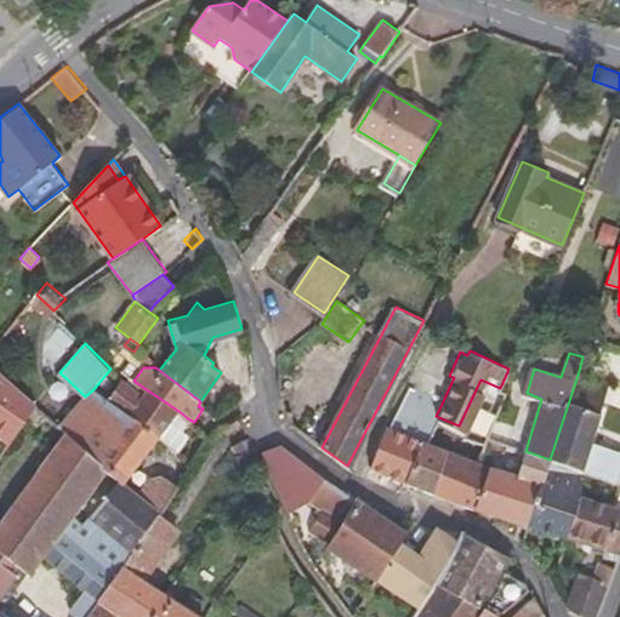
[(612,382),(579,371),(550,460),(584,472),(591,445),(612,382)]
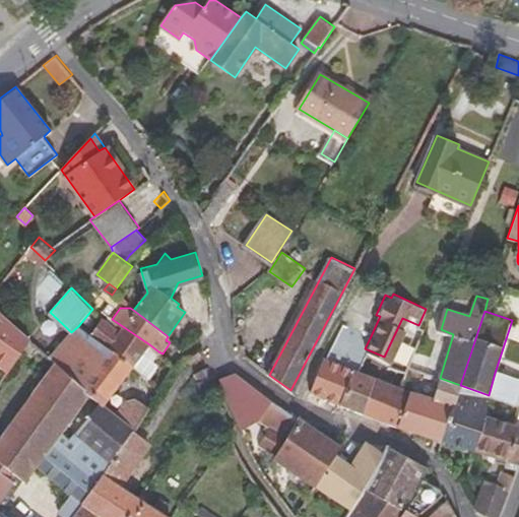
[(0,367),(7,373),(19,356),(30,340),(0,312),(0,367)]
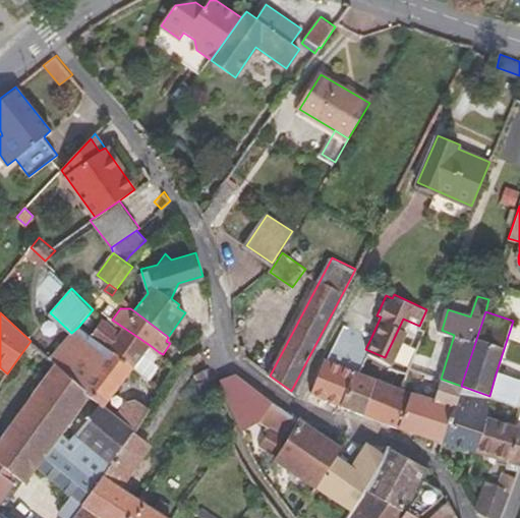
[(133,366),(150,345),(112,320),(109,322),(103,318),(91,335),(131,365),(133,366)]
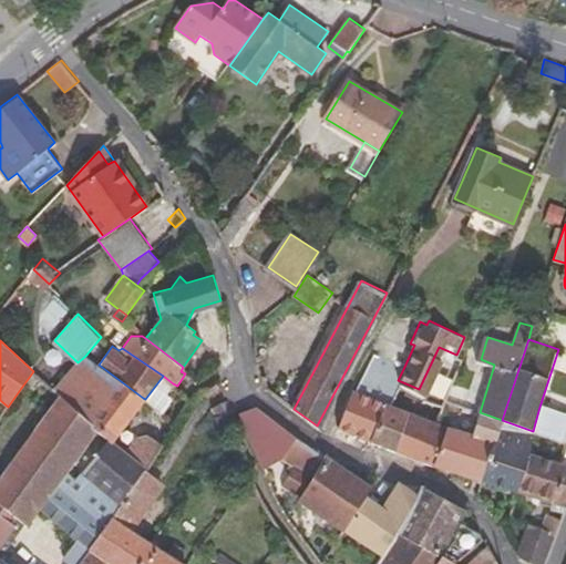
[(372,351),(356,392),(387,403),(398,380),(403,369),(372,351)]
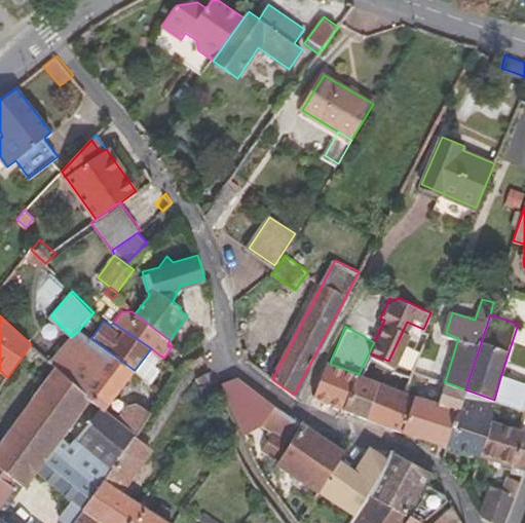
[(105,410),(133,369),(91,338),(79,330),(72,336),(48,361),(53,365),(57,367),(90,401),(101,408),(105,410)]
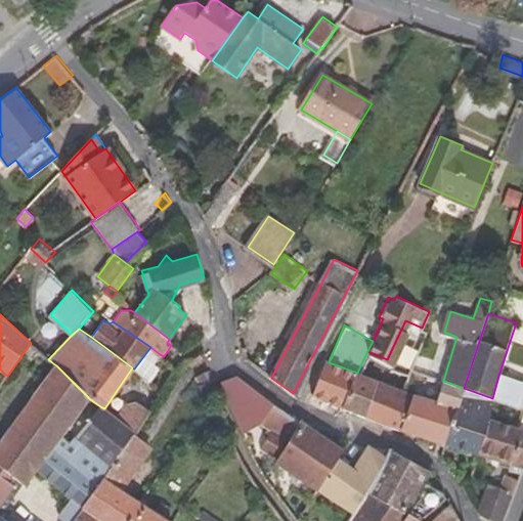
[(32,366),(41,353),(31,343),(19,358),(32,366)]
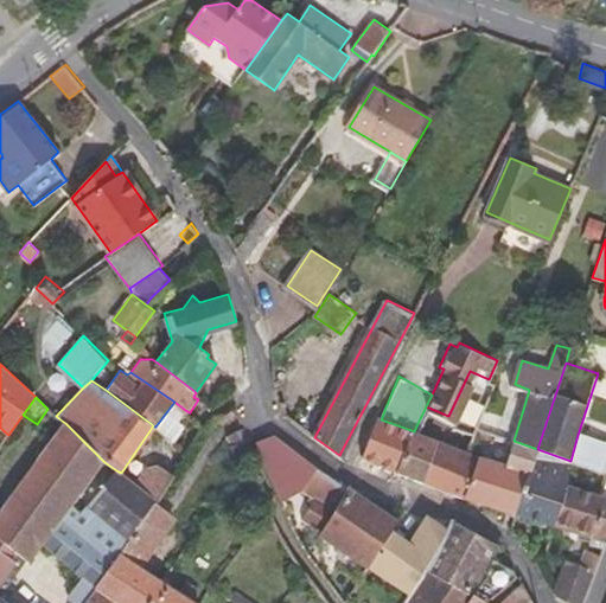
[(167,437),(185,410),(174,402),(155,428),(167,437)]
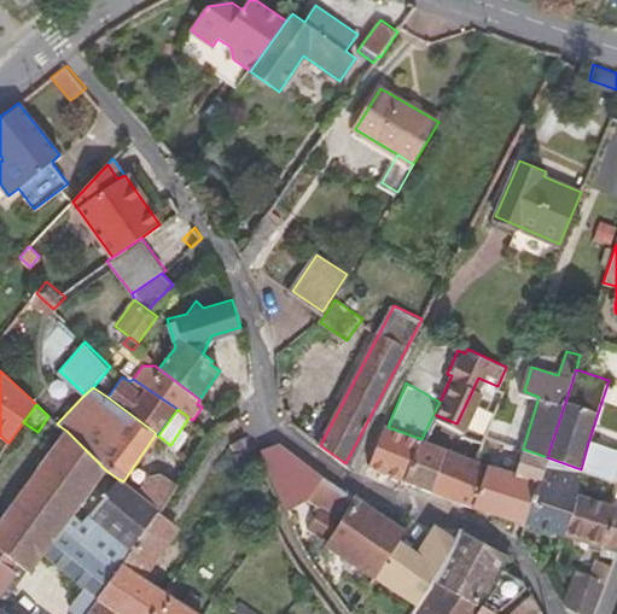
[(469,503),(472,504),(488,466),(475,461),(421,439),(388,427),(386,426),(370,465),(389,472),(420,485),(469,503)]
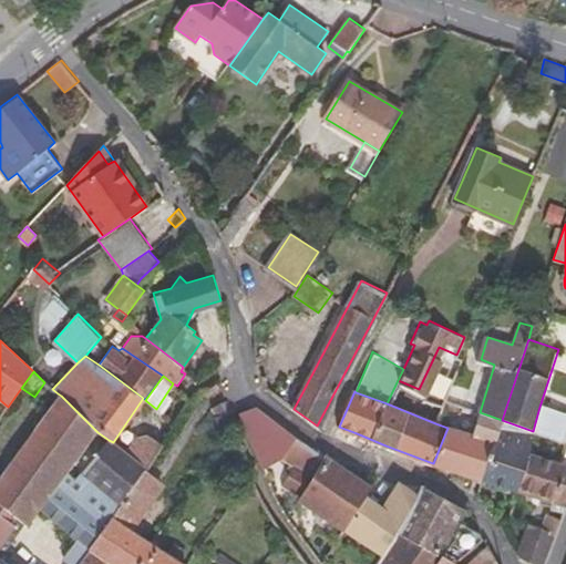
[(70,472),(98,432),(61,396),(0,481),(0,563),(6,563),(0,560),(0,546),(8,535),(19,520),(29,527),(41,510),(76,539),(64,556),(74,563),(79,563),(111,519),(140,477),(146,467),(125,452),(113,442),(109,440),(76,477),(70,472)]
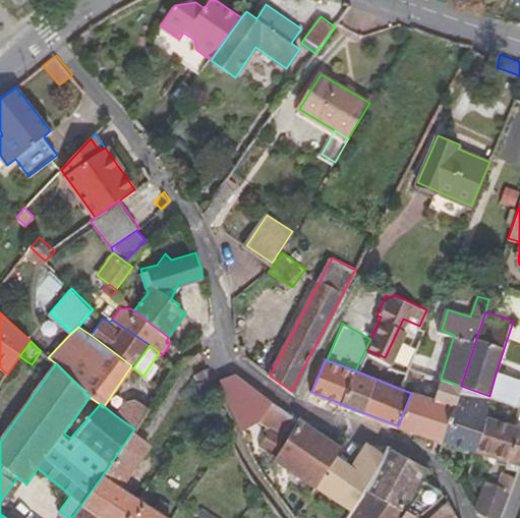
[(519,382),(496,373),(489,396),(490,396),(519,406),(519,382)]
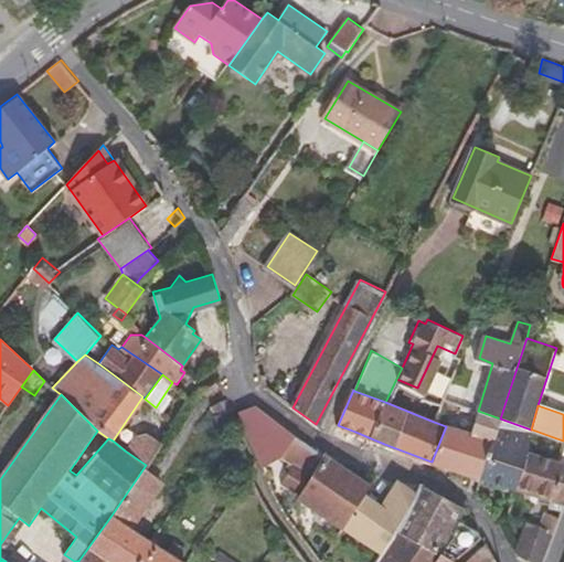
[(262,463),(287,449),(301,442),(256,406),(241,413),(258,457),(262,463)]
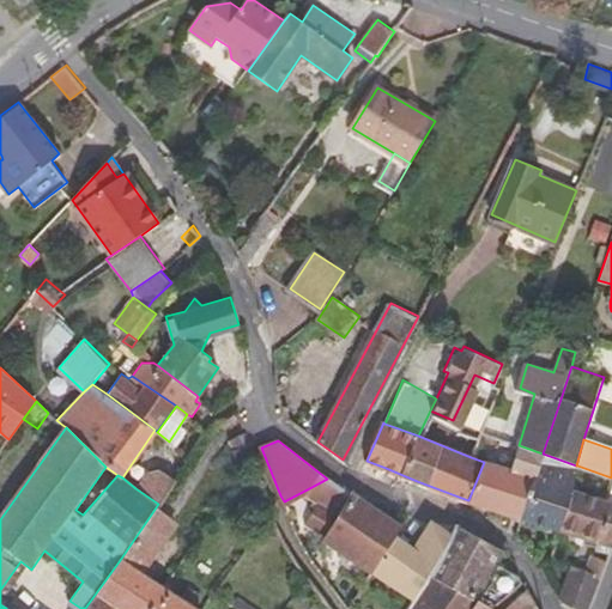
[(235,448),(243,475),(253,461),(247,443),(235,448)]
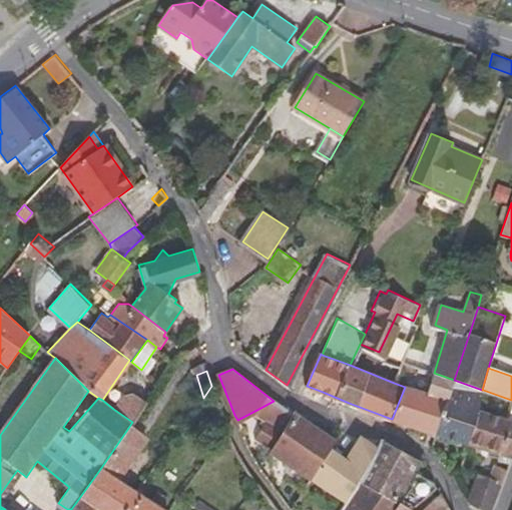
[(427,394),(405,387),(392,419),(435,432),(454,380),(434,373),(427,394)]
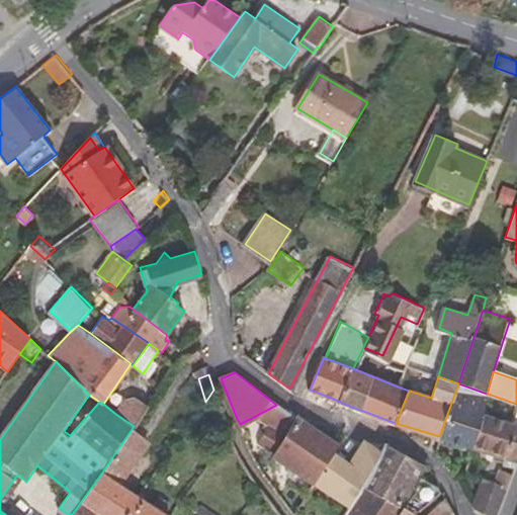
[(441,437),(472,446),(485,414),(488,394),(487,394),(458,383),(439,436),(441,437)]
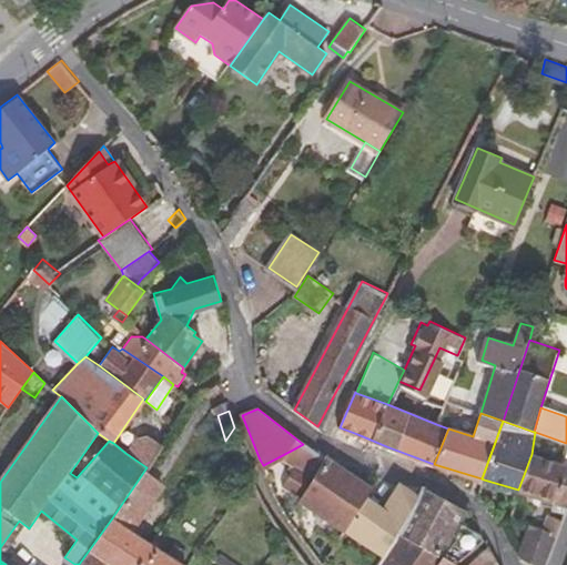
[(142,432),(125,453),(147,467),(161,445),(142,432)]
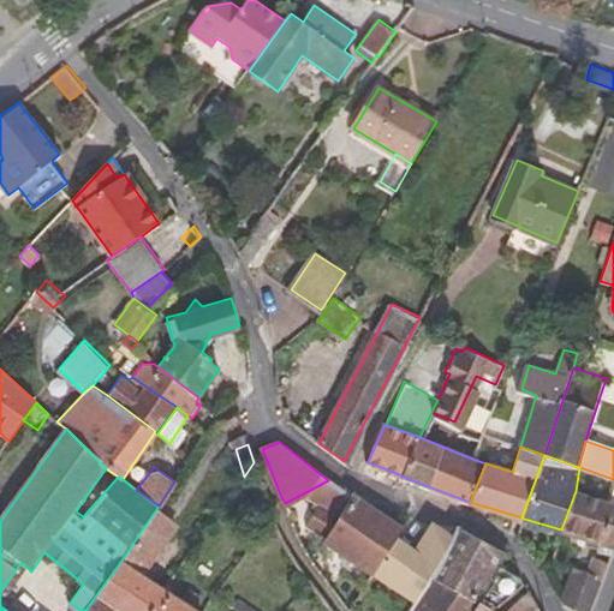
[(313,489),(329,499),(344,509),(352,496),(345,491),(331,481),(328,480),(313,489)]
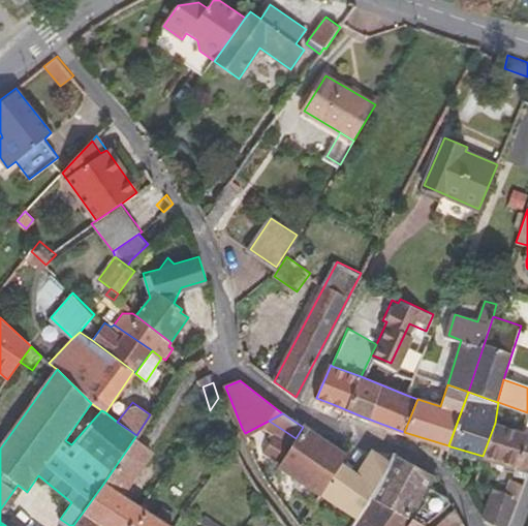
[(523,431),(495,423),(483,456),(486,457),(527,469),(527,431),(523,430),(523,431)]
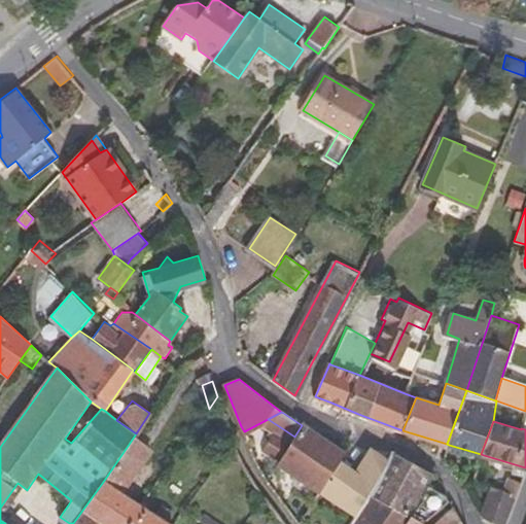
[(294,437),(282,428),(267,451),(280,460),(278,463),(320,491),(341,460),(345,453),(302,425),(294,437)]
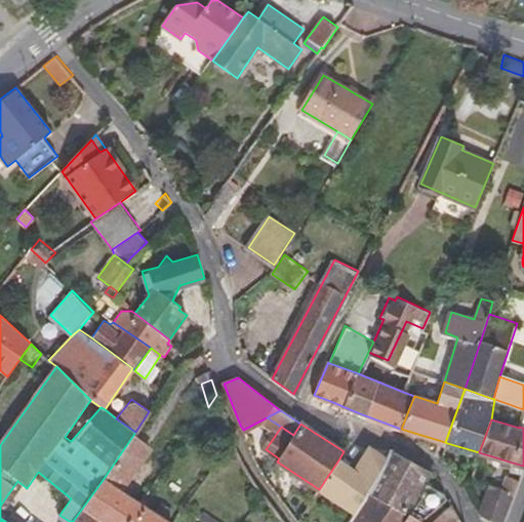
[(148,454),(129,441),(103,480),(123,492),(148,454)]
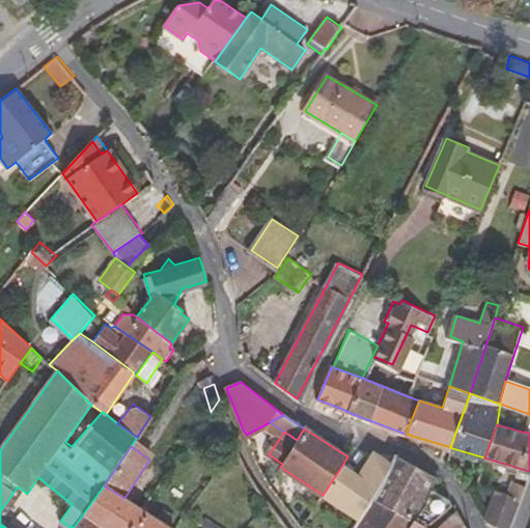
[(323,495),(358,519),(370,499),(392,467),(372,454),(359,473),(343,464),(323,495)]
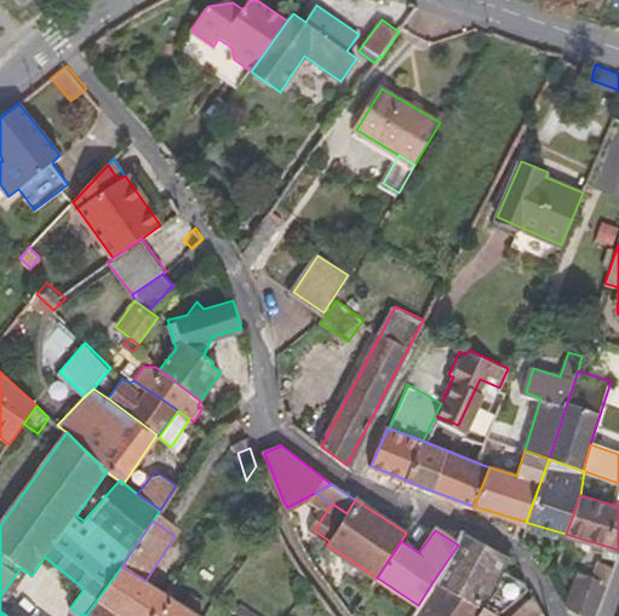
[(504,571),(511,558),(505,554),(465,533),(458,545),(433,582),(496,615),(526,589),(523,582),(504,571)]
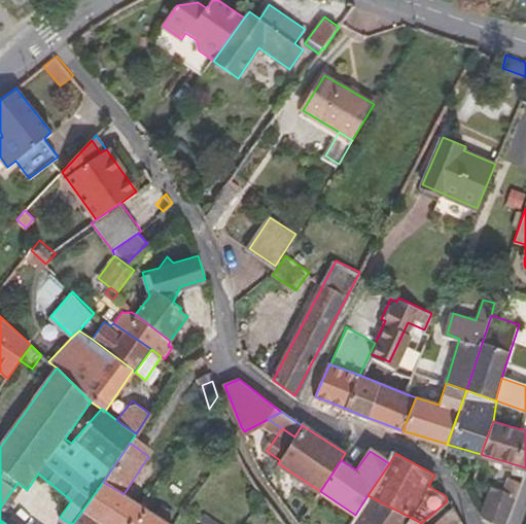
[(483,516),(495,523),(505,523),(522,482),(507,477),(503,489),(492,486),(483,516)]
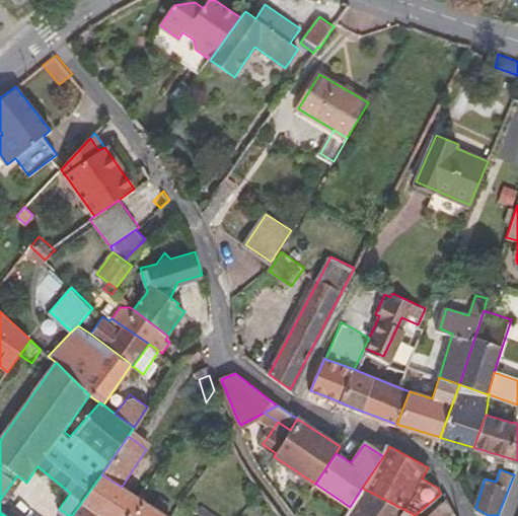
[(96,515),(97,515),(98,515),(166,515),(122,487),(101,474),(72,515),(96,515)]
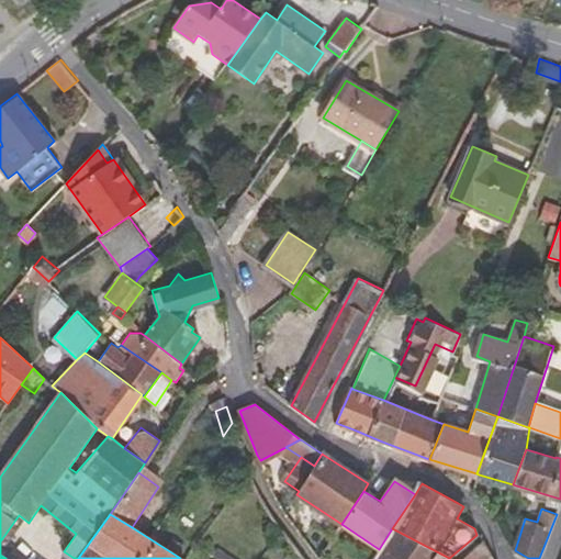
[(372,558),(379,549),(341,524),(320,557),(320,558),(321,558),(372,558)]
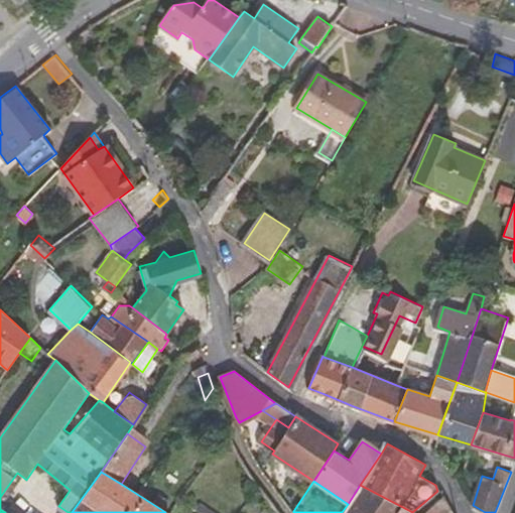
[(451,512),(442,497),(422,512),(413,512),(412,512),(360,485),(348,504),(342,512),(451,512)]
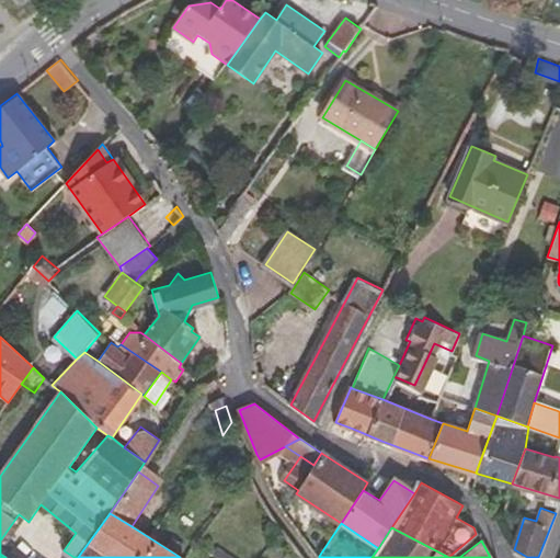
[(233,557),(216,546),(212,553),(219,557),(233,557)]
